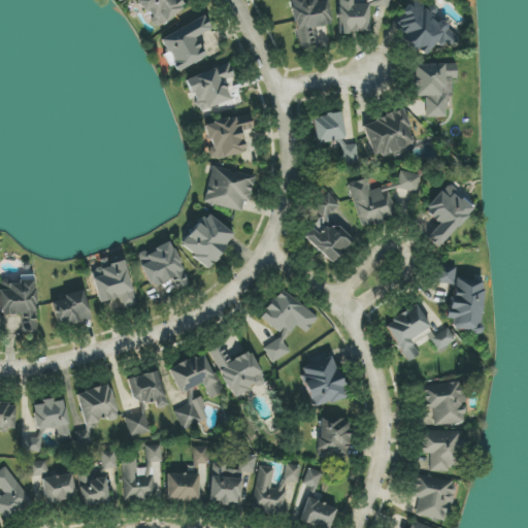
[(136,0),(135,1),(159,28),(185,5),(179,0),(136,0)]
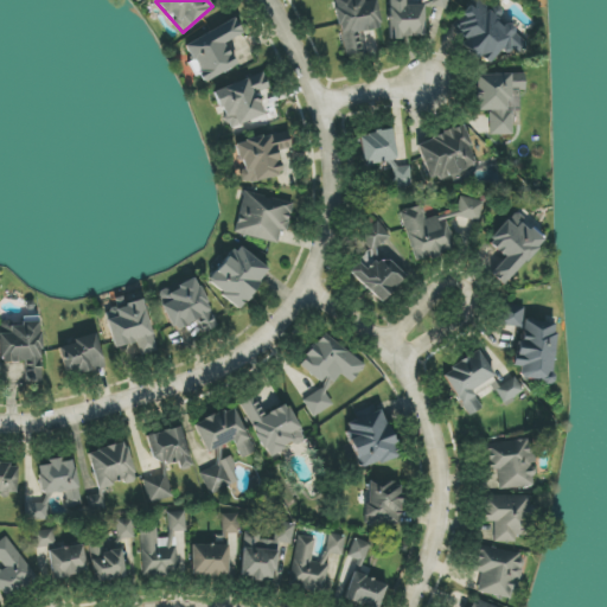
[(358,32),(379,30),(376,0),(334,0),(342,59),(360,57),(358,32)]
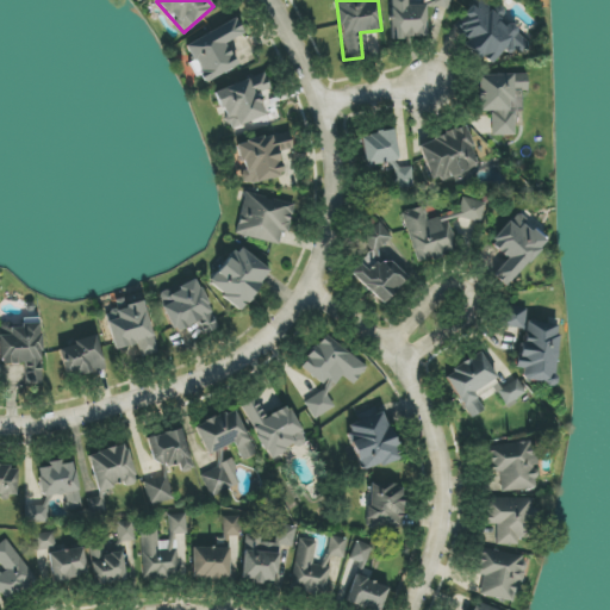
[(390,0),(391,38),(427,38),(425,8),(450,7),(449,0),(390,0)]
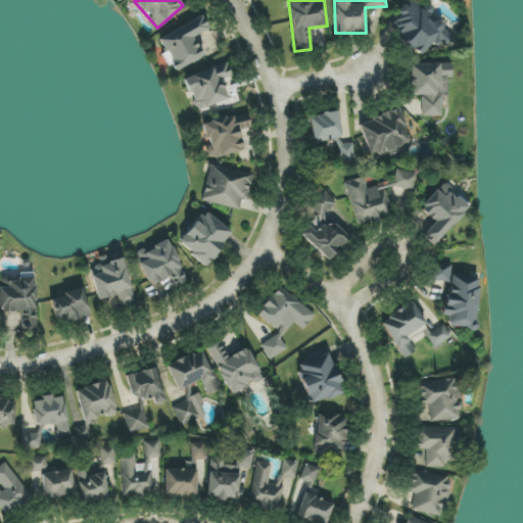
[(193,37),(208,29),(202,15),(158,39),(165,52),(163,53),(174,73),(203,57),(193,37)]
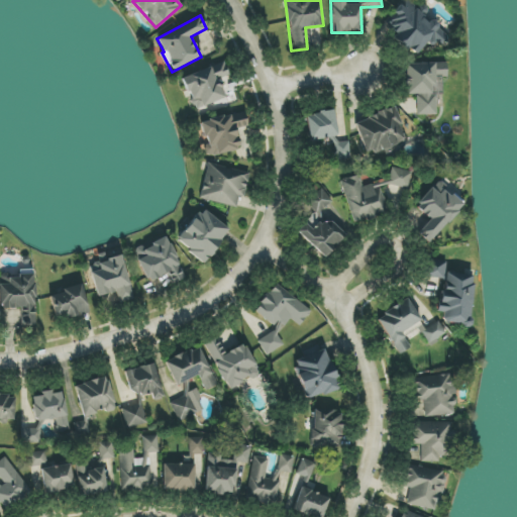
[(182,77),(193,110),(224,99),(217,80),(229,76),(224,63),(182,77)]
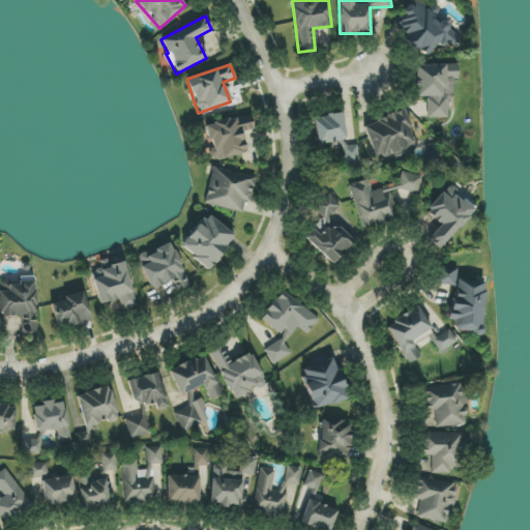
[(415,65),(415,97),(427,96),(428,118),(449,118),(448,79),(458,79),(458,64),(415,65)]
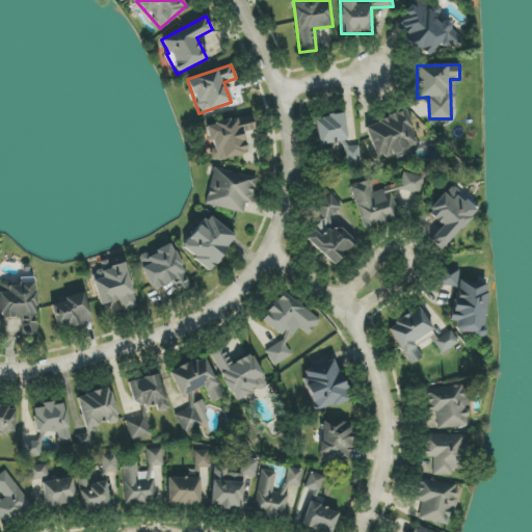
[(378,161),(418,143),(404,110),(364,127),(378,161)]
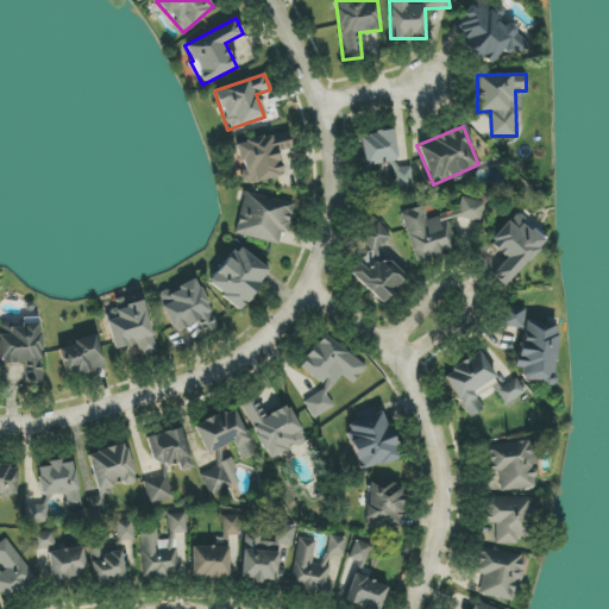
[(234,143),(244,184),(282,176),(277,152),(292,149),(288,131),(234,143)]
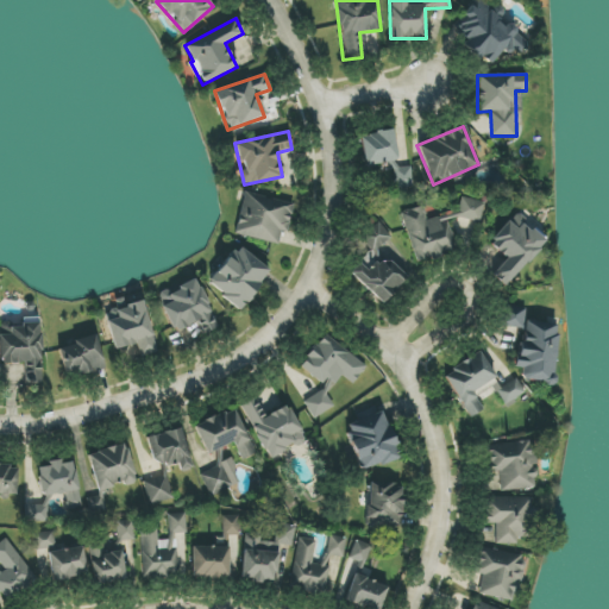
[(362,133),(363,165),(396,163),(395,132),(362,133)]
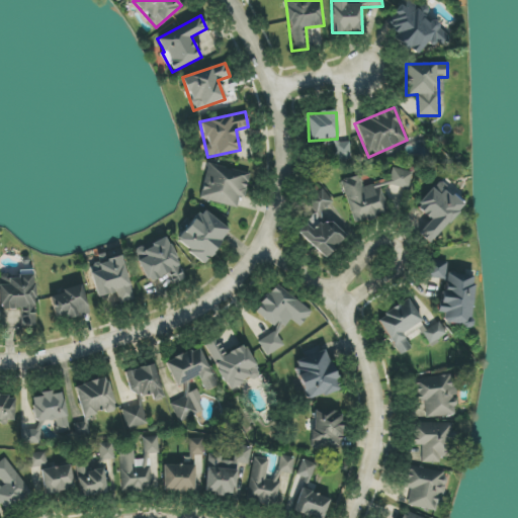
[(336,159),(350,158),(349,143),(336,143),(336,159)]
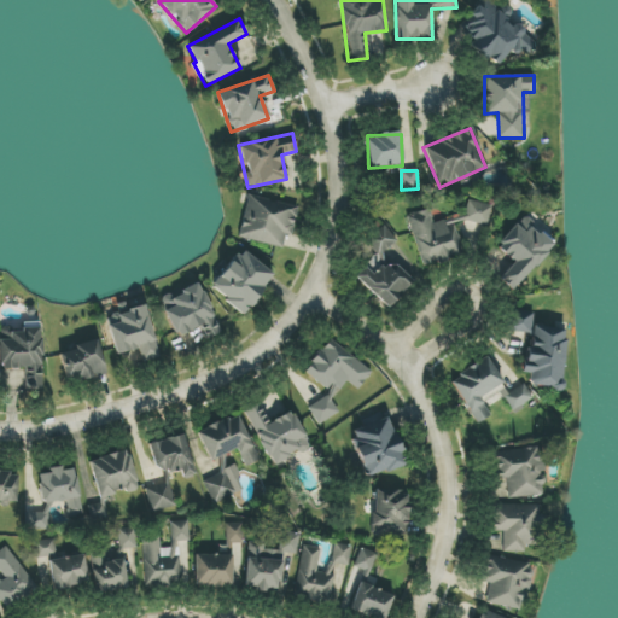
[(283,248),(285,235),(291,237),(298,207),(248,196),(238,238),(283,248)]
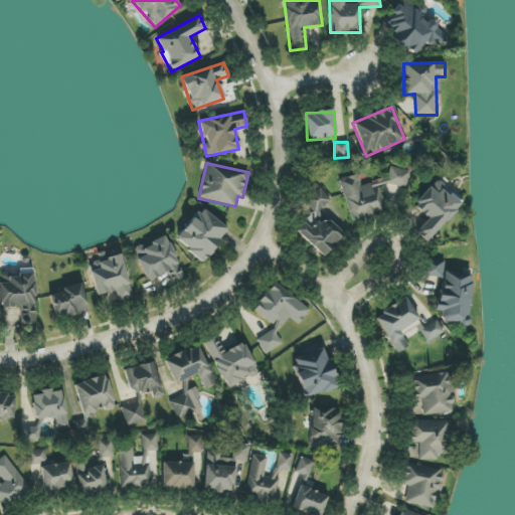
[(410,172),(390,167),(386,183),(405,188),(410,172)]
